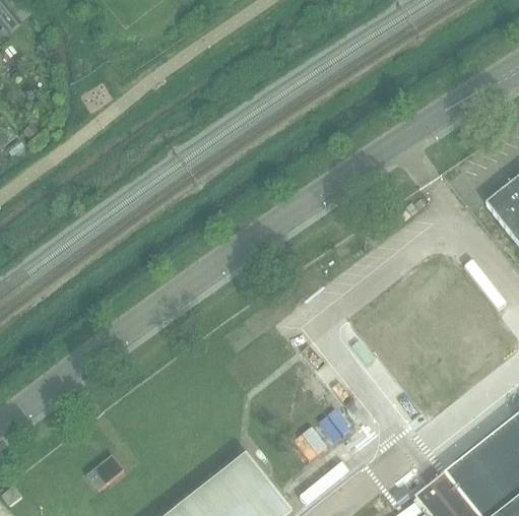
[(0,0),(0,24),(1,26),(15,14),(3,0),(0,0)]
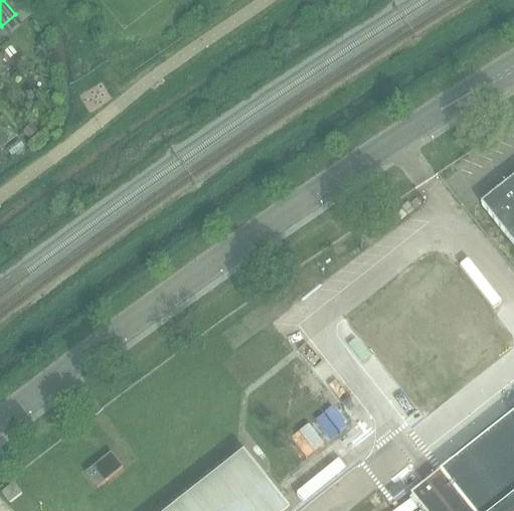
[(513,173),(479,201),(513,244),(513,173)]
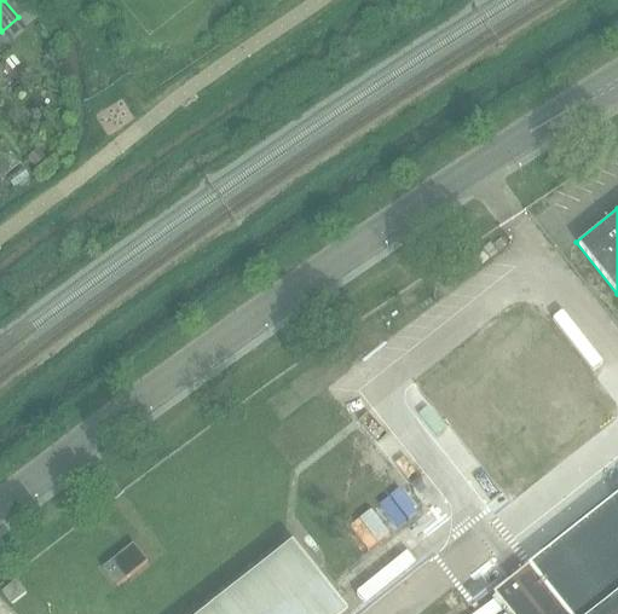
[(442,555),(617,413),(617,397),(542,302),(357,450),(442,555)]
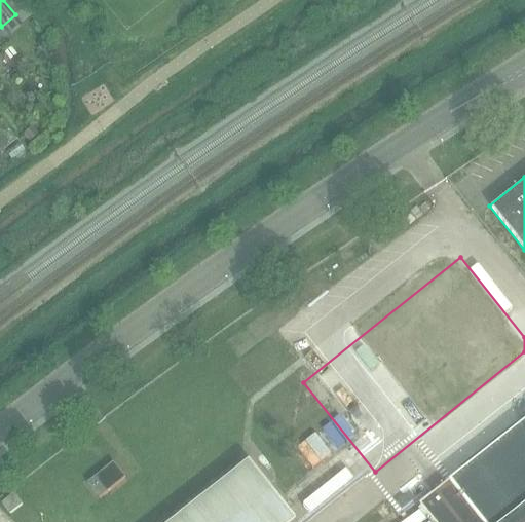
[(85,480),(98,495),(124,475),(112,459),(85,480)]
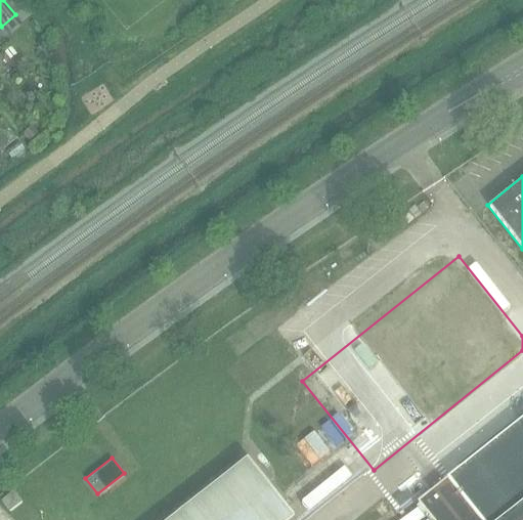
[(197,519),(301,519),(303,519),(262,468),(197,519)]
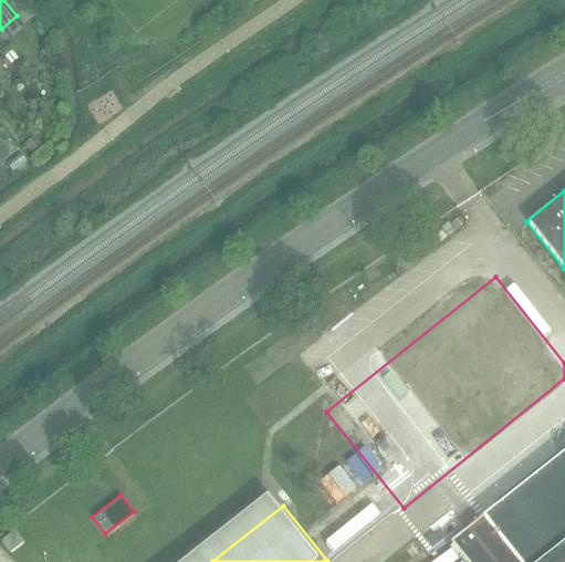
[(564,561),(564,541),(539,561),(518,561),(481,514),(449,540),(467,561),(564,561)]
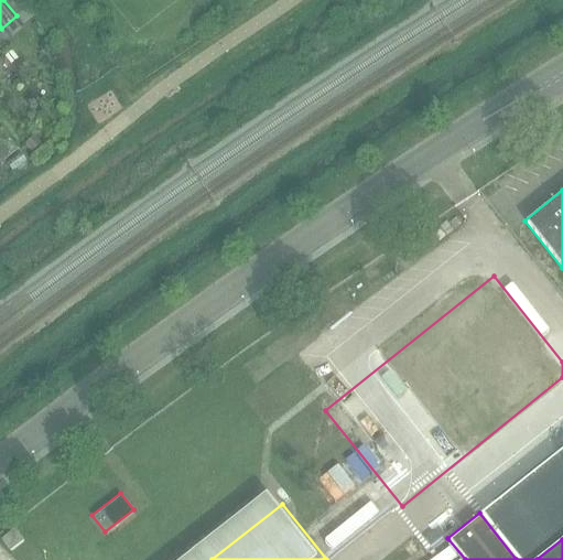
[(1,529),(6,535),(14,527),(10,521),(1,529)]
